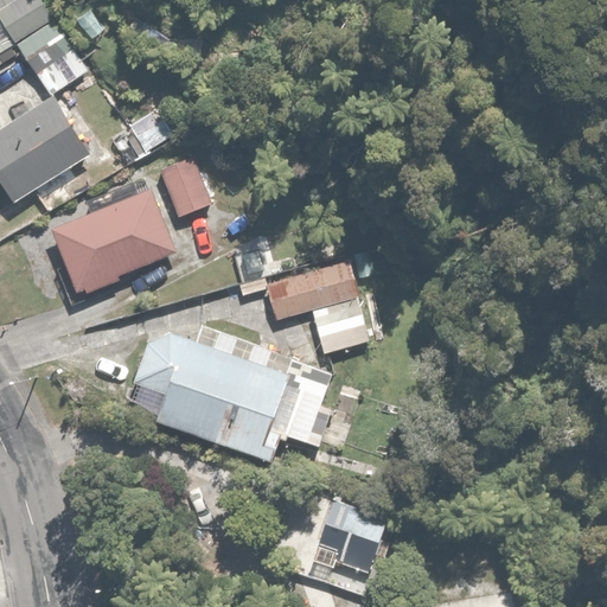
[(0,7),(0,37),(14,27),(0,7)]
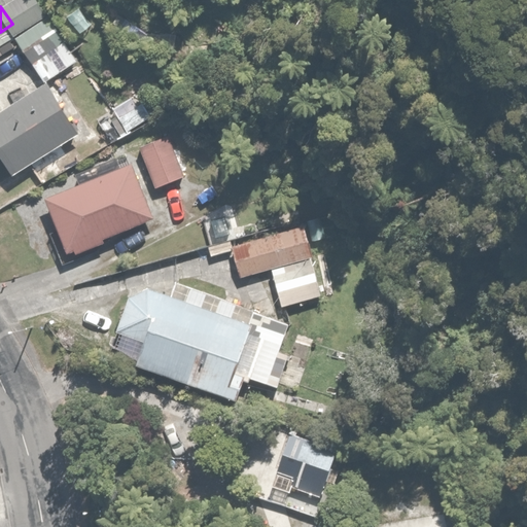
[(20,38),(44,78),(75,59),(50,20),(20,38)]
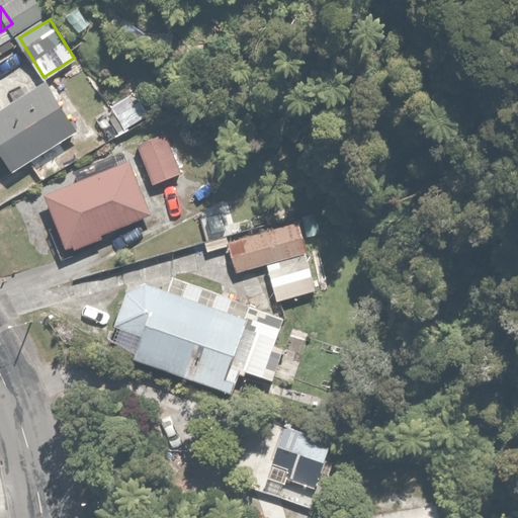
[(49,79),(0,106),(0,154),(9,170),(78,128),(49,79)]
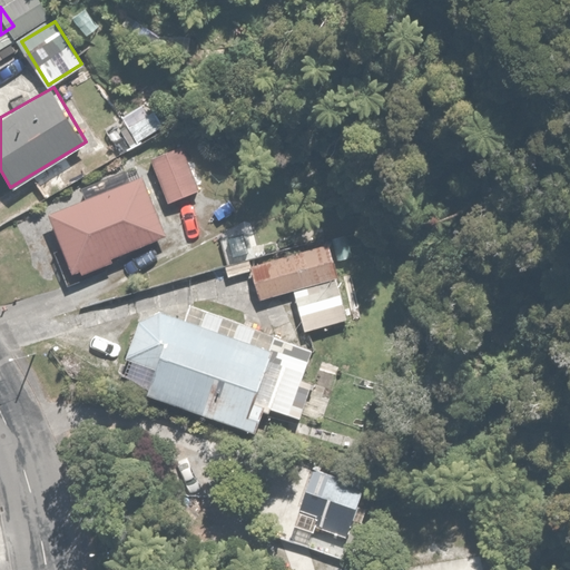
[(176,147),(151,156),(168,203),(193,194),(176,147)]
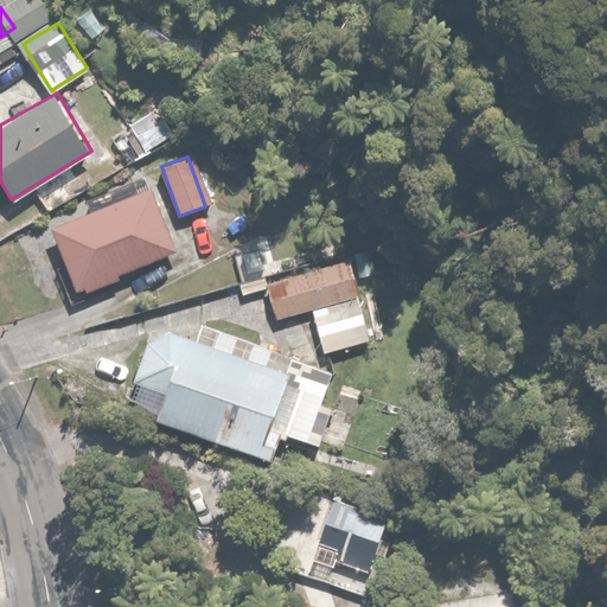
[(158,189),(55,223),(78,295),(181,261),(158,189)]
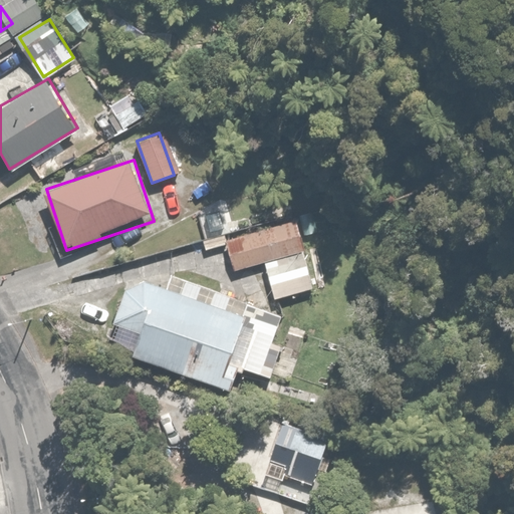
[(236,270),(265,262),(276,302),(317,291),(298,221),(228,240),(236,270)]
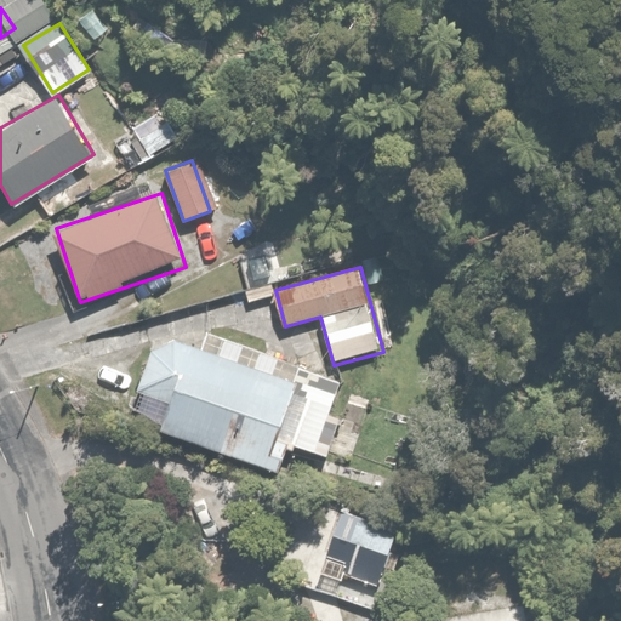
[(178,341),(153,351),(137,394),(170,406),(161,431),(289,474),(297,450),(313,456),(340,381),(205,335),(200,348),(178,341)]
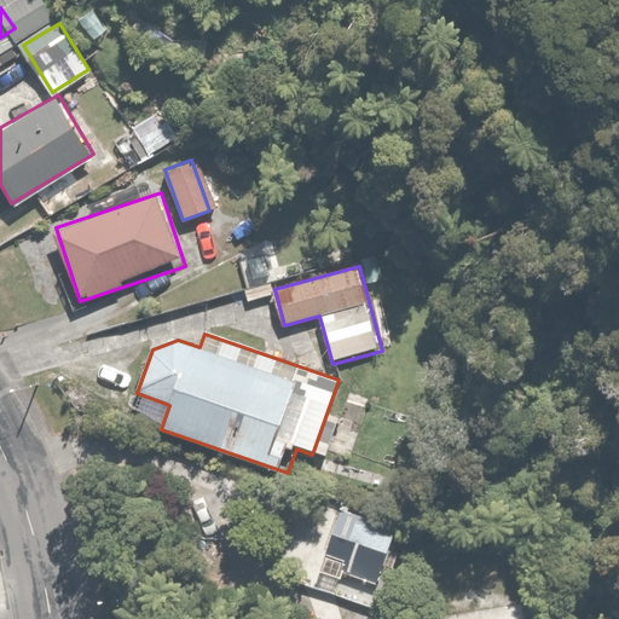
[(412,525),(346,504),(329,556),(350,563),(346,574),(392,589),(412,525)]
